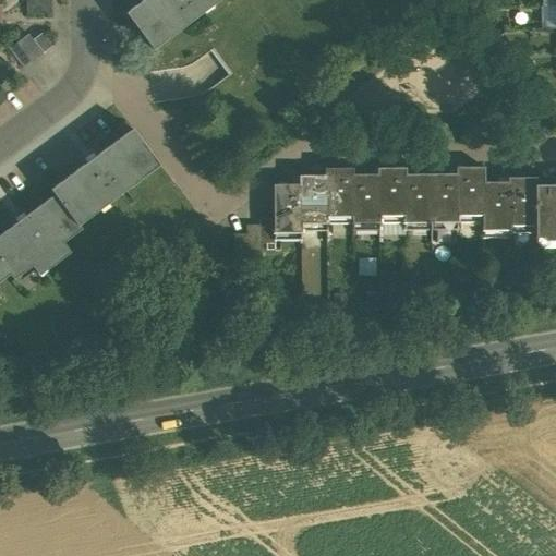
[(41,13),(40,0),(28,0),(28,13),(41,13)]
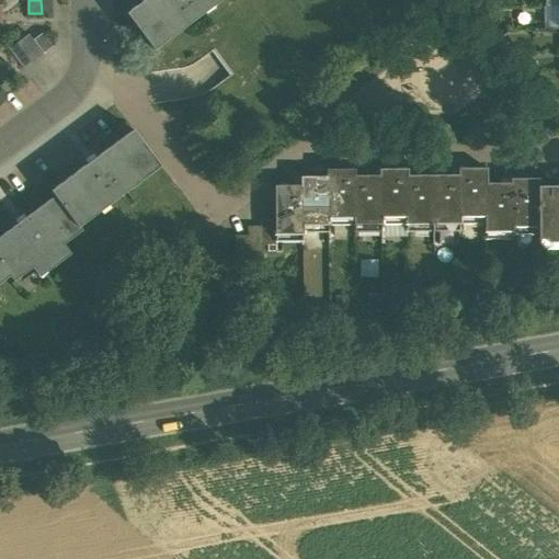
[(54,13),(53,0),(41,0),(42,13),(54,13)]
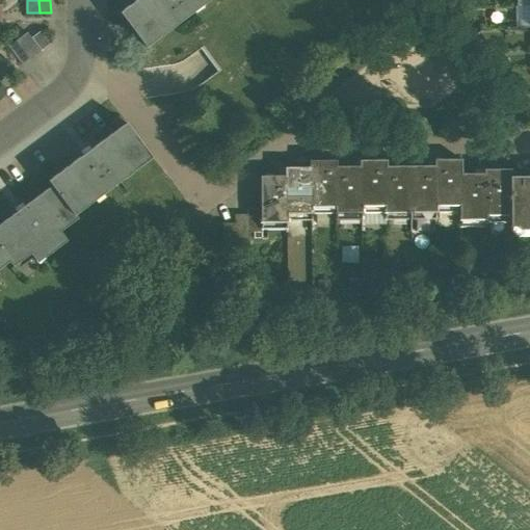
[(136,0),(121,12),(147,47),(208,0),(136,0)]
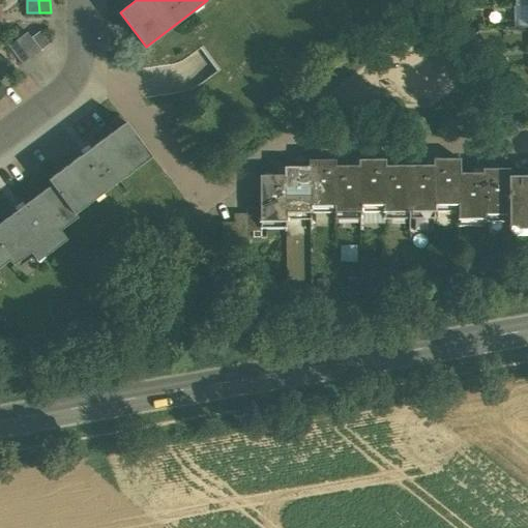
[(41,30),(32,36),(41,49),(51,42),(41,30)]
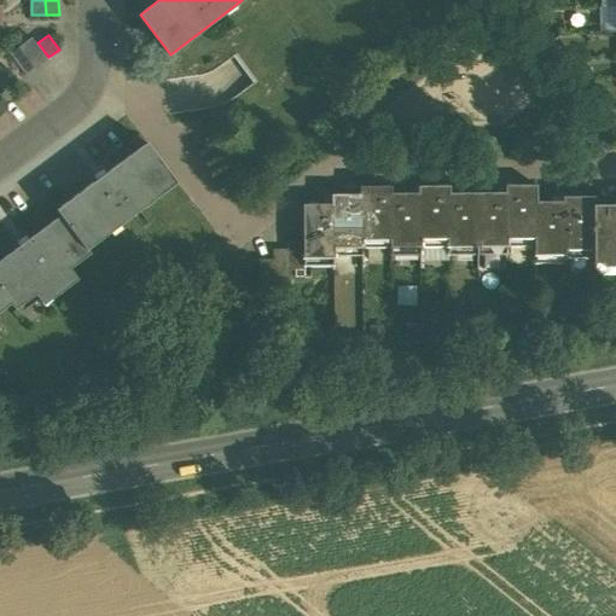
[(38,42),(33,36),(22,44),(38,65),(48,57),(38,42)]
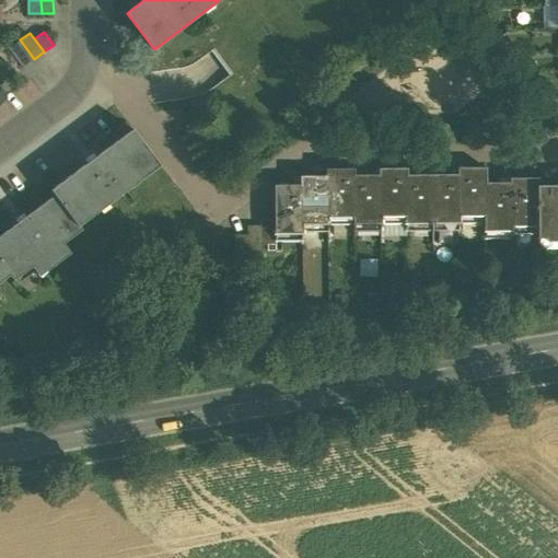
[(34,59),(20,39),(10,47),(24,67),(34,59)]
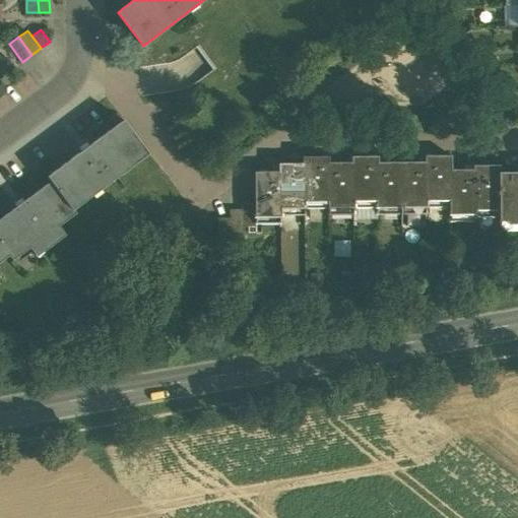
[(124,118),(48,175),(52,180),(73,209),(75,208),(149,152),(124,118)]
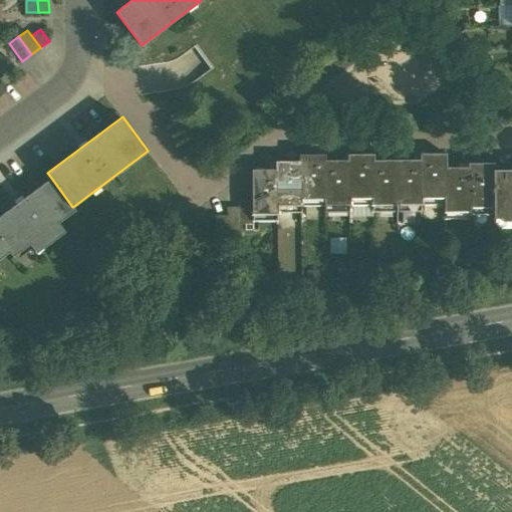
[(446,167),(446,153),(422,153),(422,160),(423,197),(447,197),(446,167)]
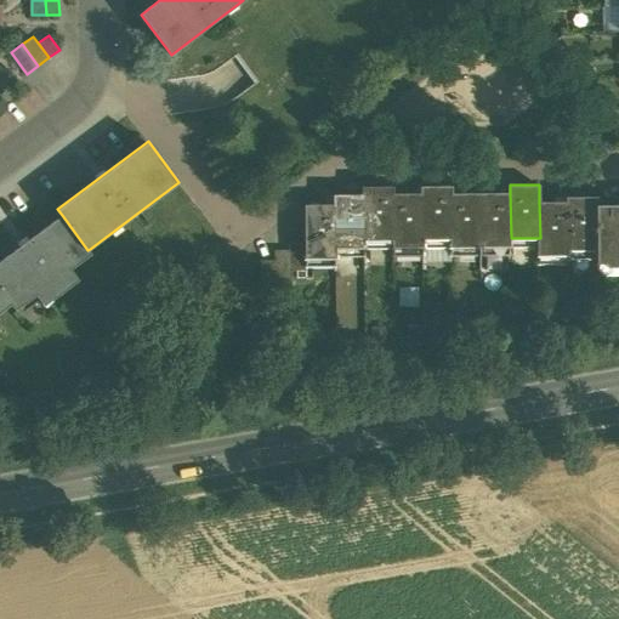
[(393,186),(364,186),(364,194),(365,240),(395,239),(393,193),(393,186)]
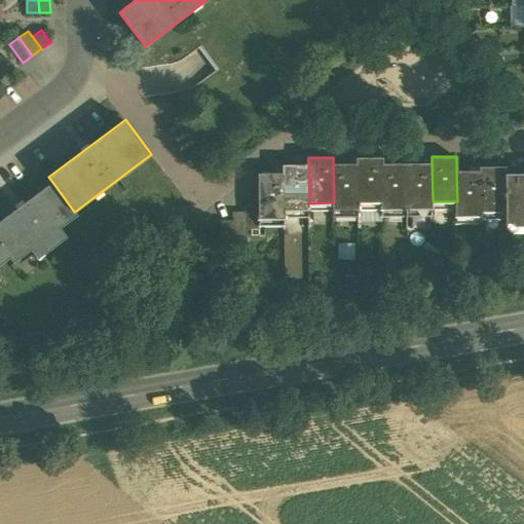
[(382,157),(358,157),(358,163),(359,201),(383,201),(382,163),(382,157)]
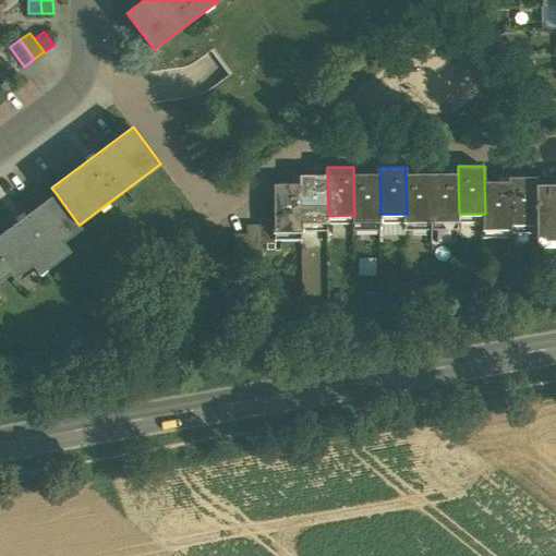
[(381,214),(379,173),(353,173),(354,215),(354,221),(381,221),(381,214)]
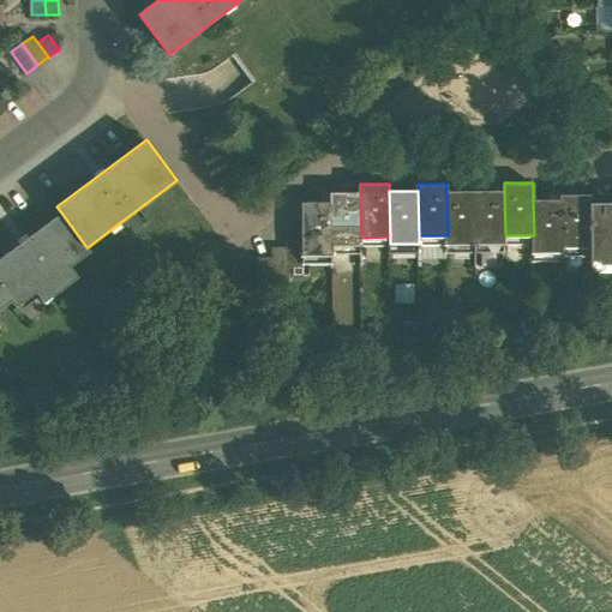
[(477,243),(475,191),(447,191),(448,235),(448,243),(477,243)]
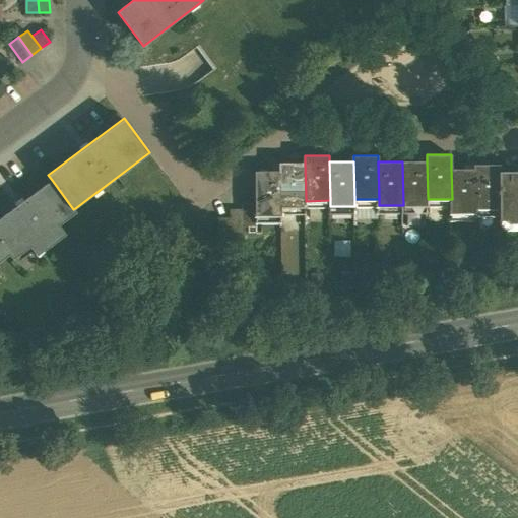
[(427,162),(402,162),(403,205),(428,205),(428,199),(427,162)]
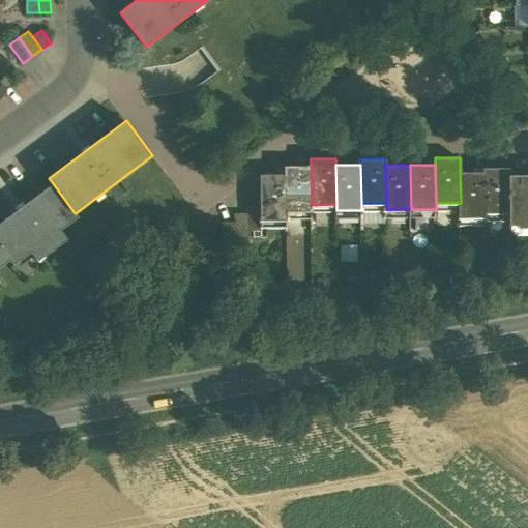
[(312,205),(311,166),(286,166),(286,174),(287,210),(312,210),(312,208),(312,205)]
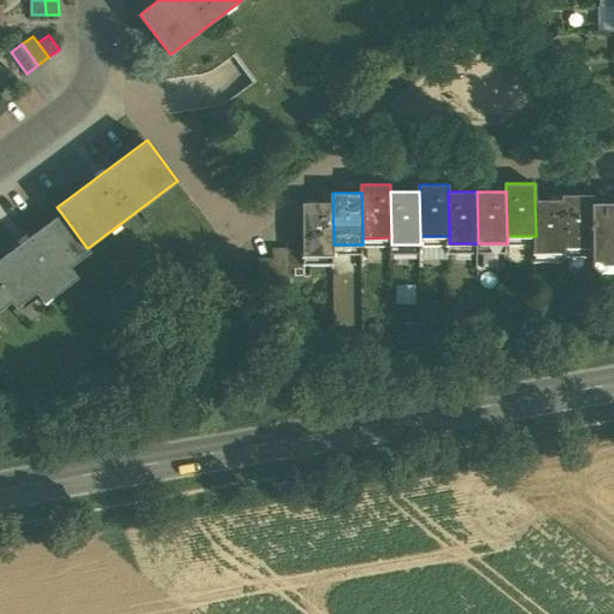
[(592,202),(592,194),(564,195),(564,200),(565,247),(594,247),(592,202)]
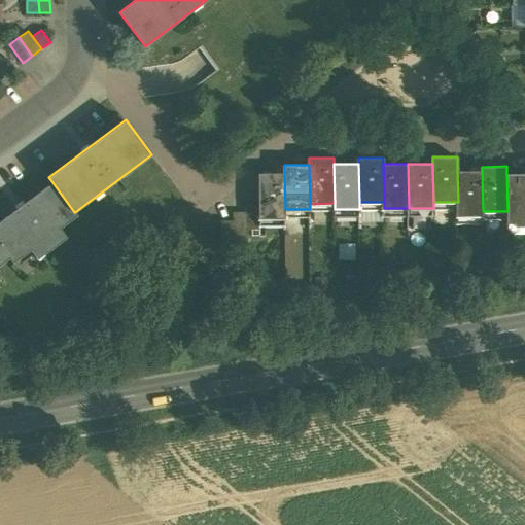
[(482,171),(457,171),(458,202),(458,216),(483,215),(483,211),(482,171)]
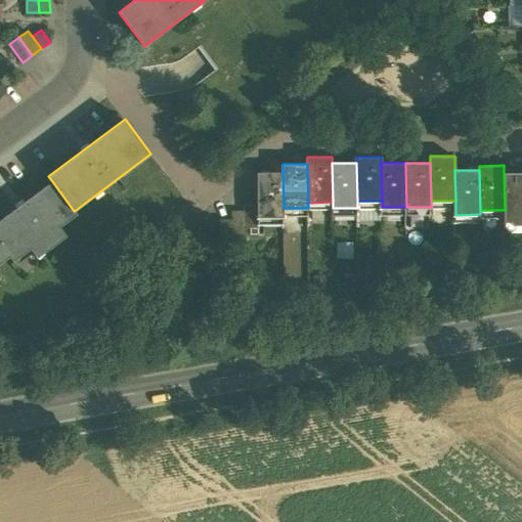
[(283,172),(257,172),(257,203),(257,217),(259,217),(284,217),(284,208),(283,172)]
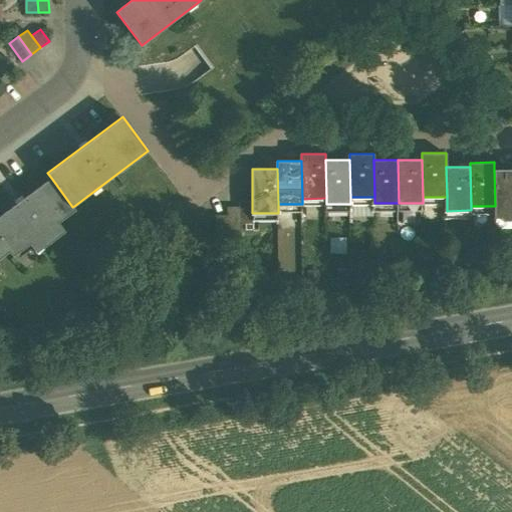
[(511,169),(494,169),(495,206),(495,213),(511,212),(511,169)]
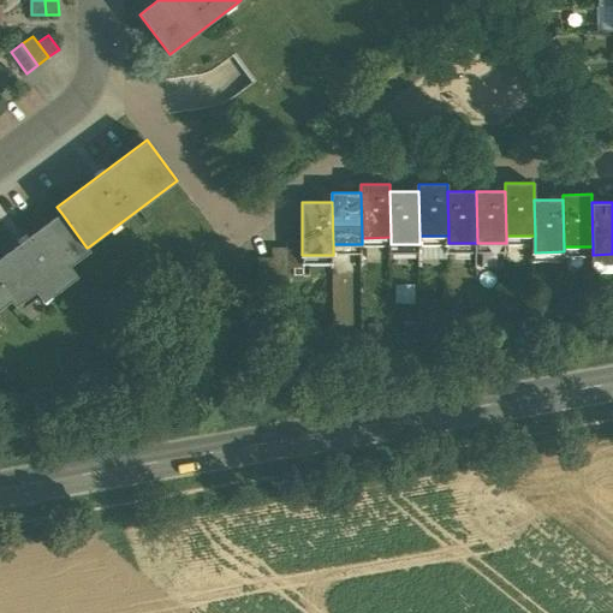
[(61,213),(0,257),(0,281),(13,299),(11,301),(16,307),(37,291),(41,296),(75,271),(71,266),(91,250),(89,247),(87,248),(61,213)]
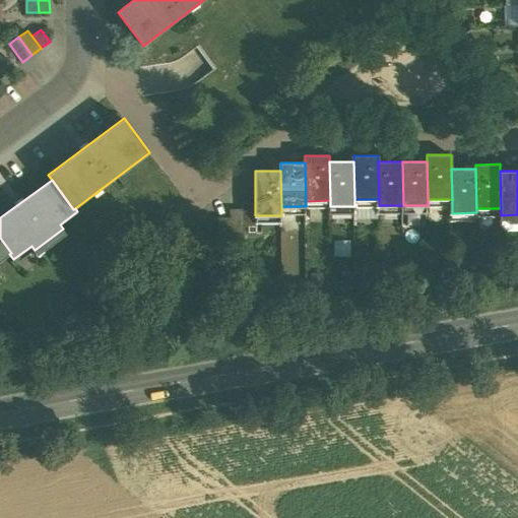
[(255,201),(244,201),(244,208),(244,225),(257,225),(257,215),(255,215),(255,201)]
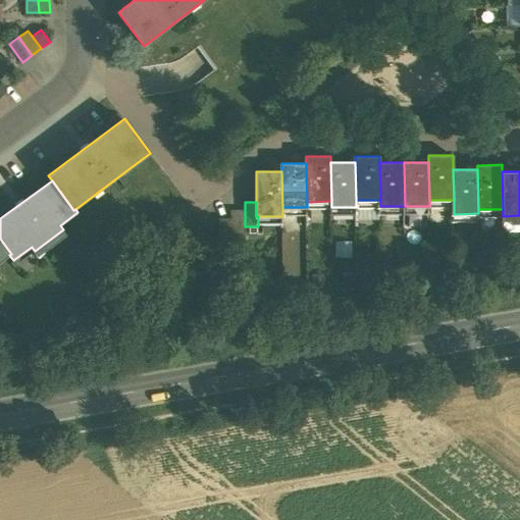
[(245,209),(232,209),(232,217),(232,234),(245,234),(245,226),(245,209)]
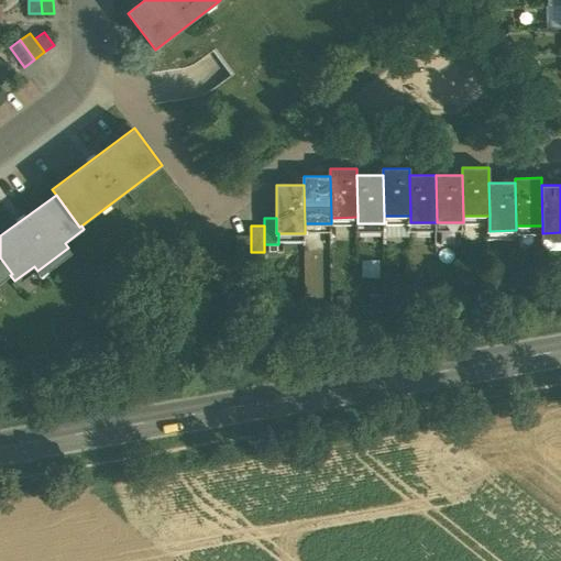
[(0,283),(10,275),(12,274),(0,257),(0,283)]
